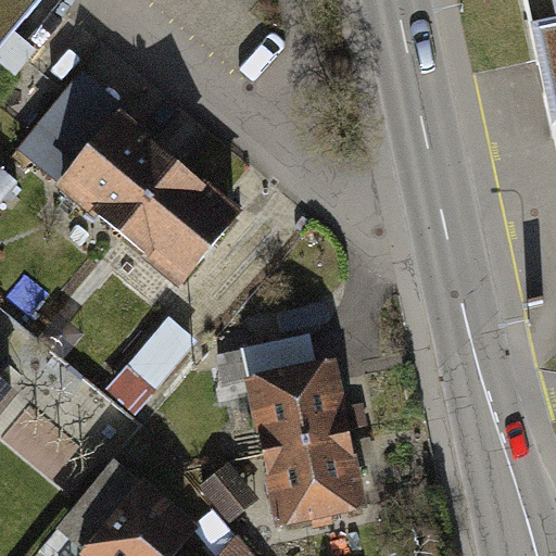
[(0,0),(0,73),(63,0),(0,0)]
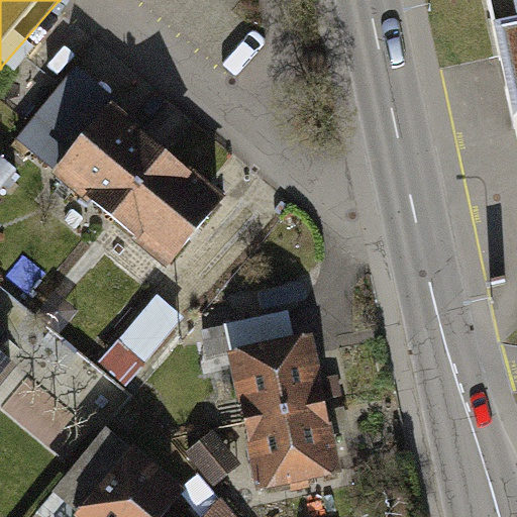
[(516,0),(488,0),(516,135),(516,0)]
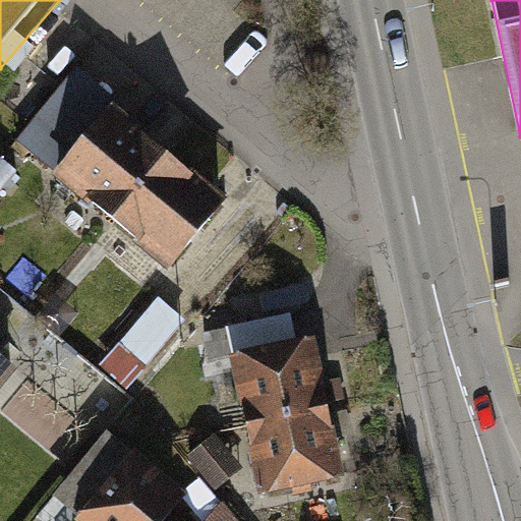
[(15,142),(53,172),(112,99),(75,69),(15,142)]
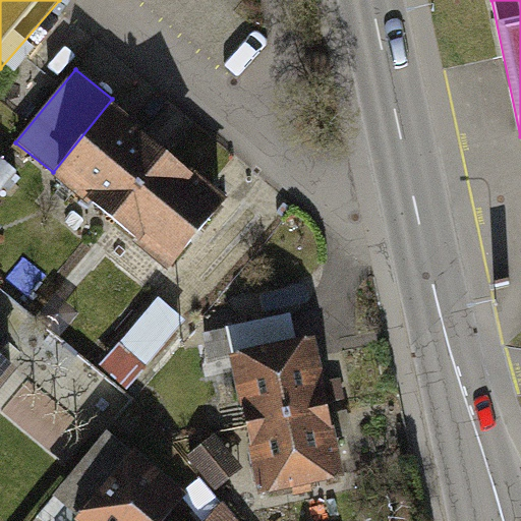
[(176,151),(112,99),(53,172),(117,224),(176,151)]
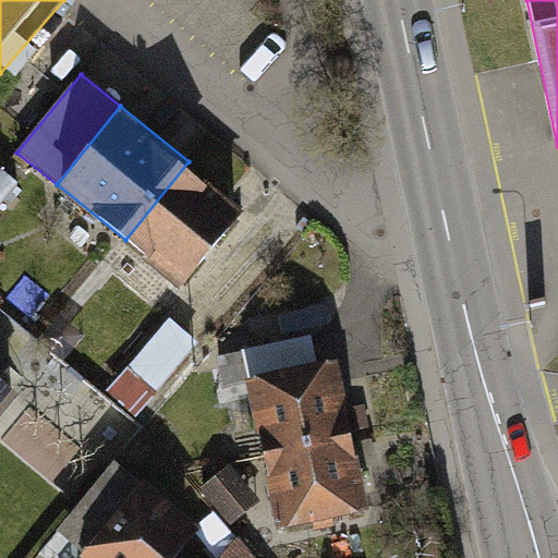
[(125,240),(184,287),(247,208),(189,161),(125,240)]
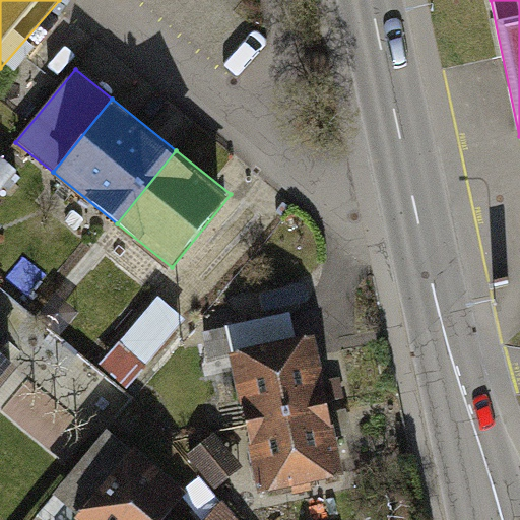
[(137,375),(188,319),(166,299),(115,353),(137,375)]
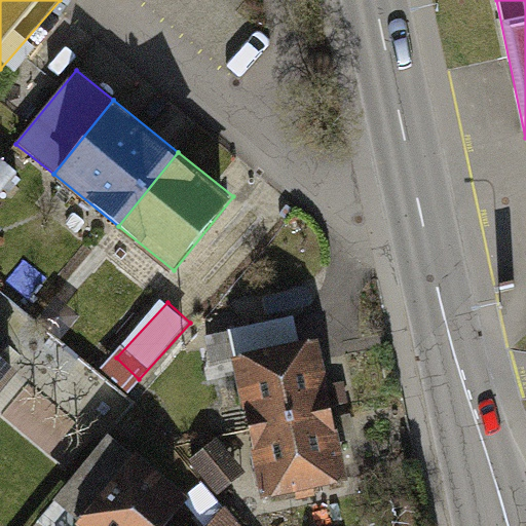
[(232,330),(238,354),(302,340),(297,315),(232,330)]
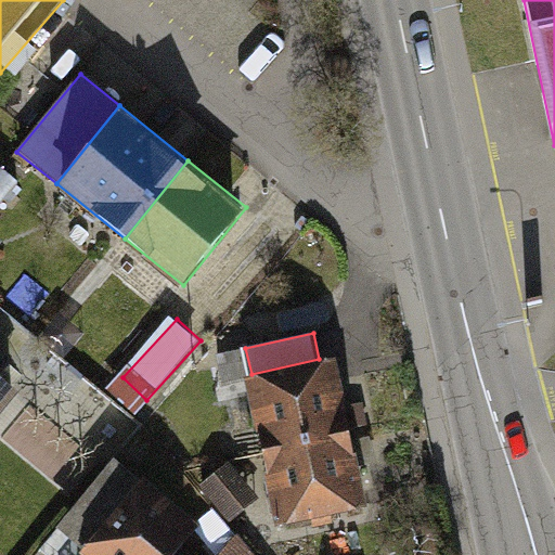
[(319,359),(252,374),(268,449),(356,430),(339,355),(319,359)]
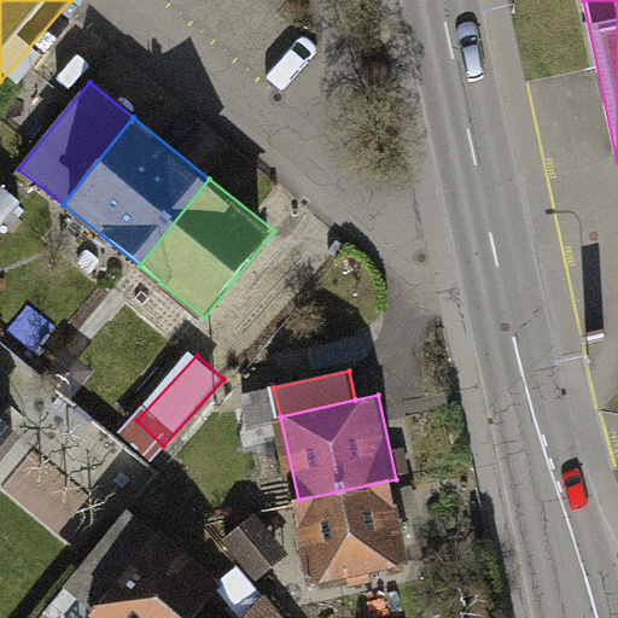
[(298,500),(315,582),(414,560),(396,479),(298,500)]
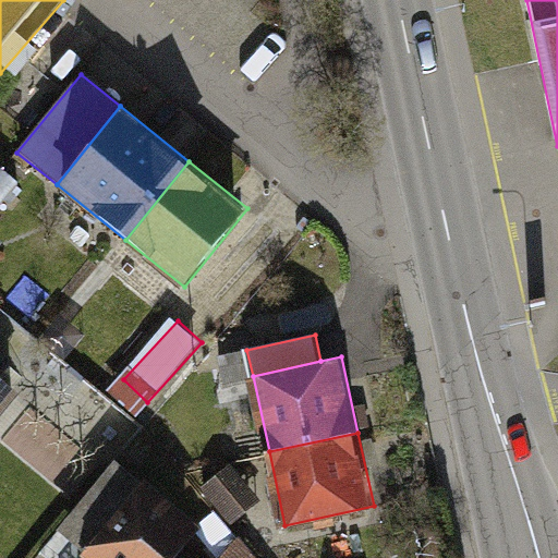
[(232,463),(203,488),(231,523),(261,498),(232,463)]
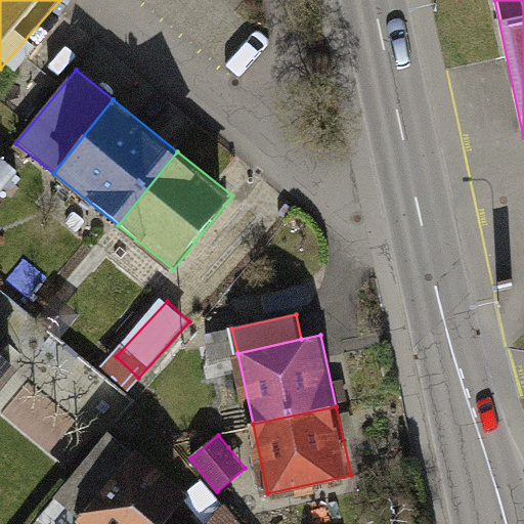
[(168,523),(183,505),(136,468),(90,523),(168,523)]
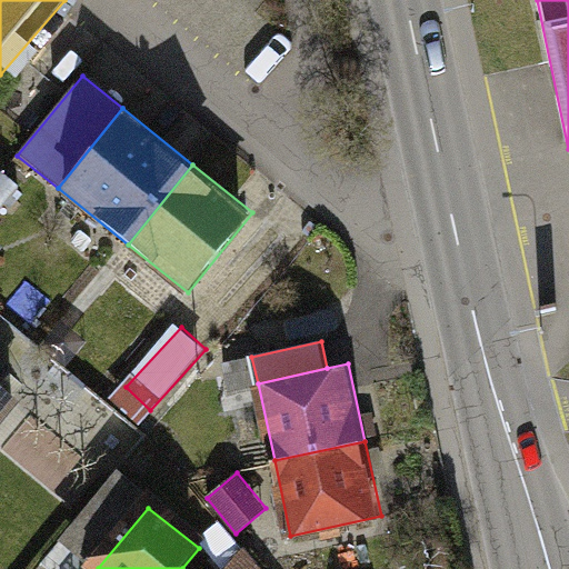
[(251,568),(243,558),(235,568),(251,568)]
